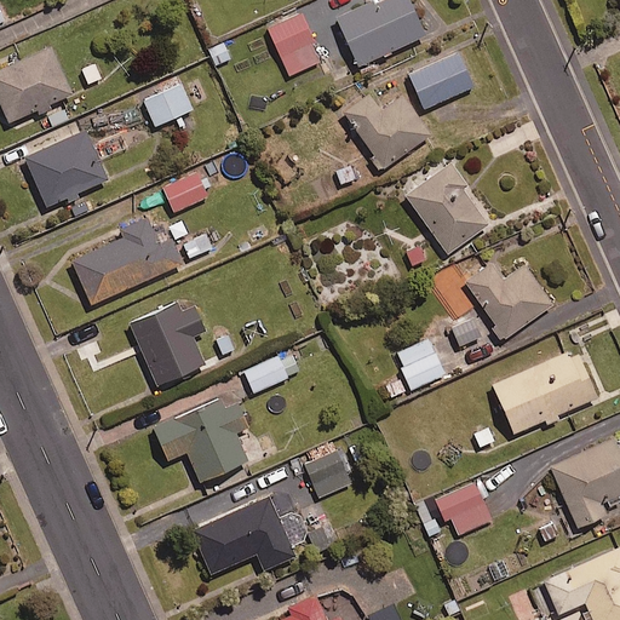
[(425,35),(408,0),(378,0),(338,18),(359,64),(425,35)]
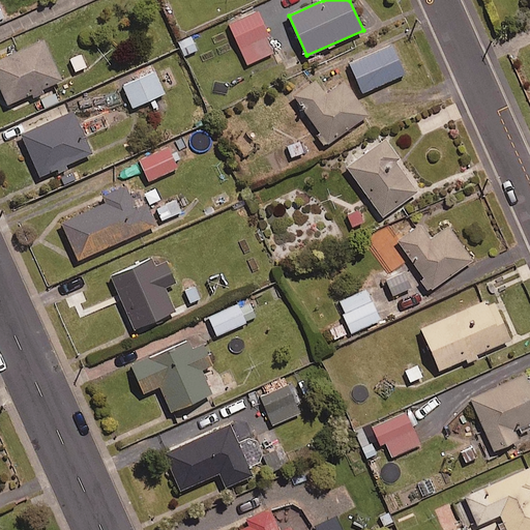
[(275,52),(257,10),(229,23),(247,64),(275,52)]
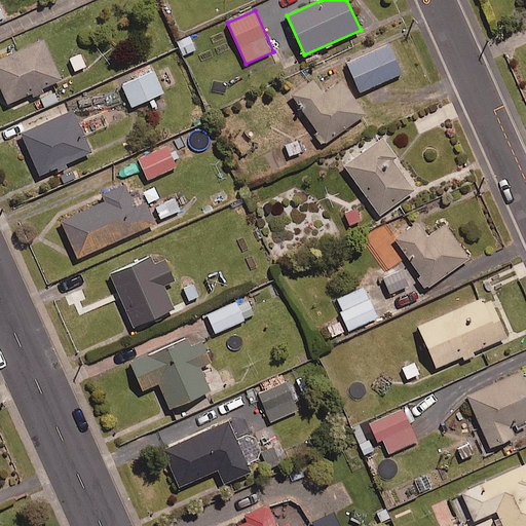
[(191,35),(175,42),(180,57),(197,49),(191,35)]
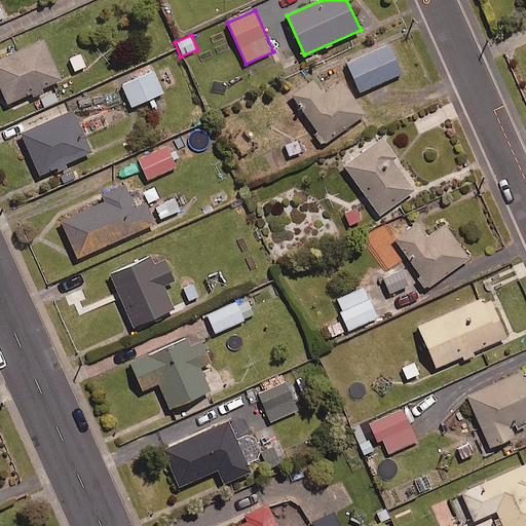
[(0,86),(8,104),(30,94),(33,99),(47,92),(45,87),(62,79),(43,40),(0,59),(0,86)]
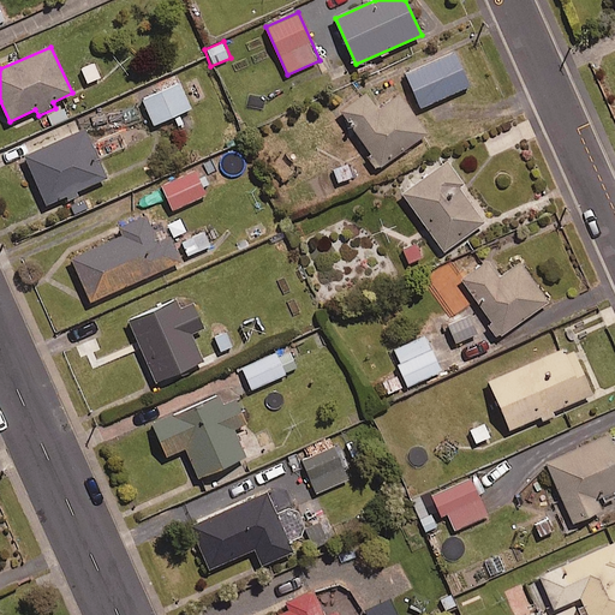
[(470,84),(454,51),(406,73),(422,107),(470,84)]
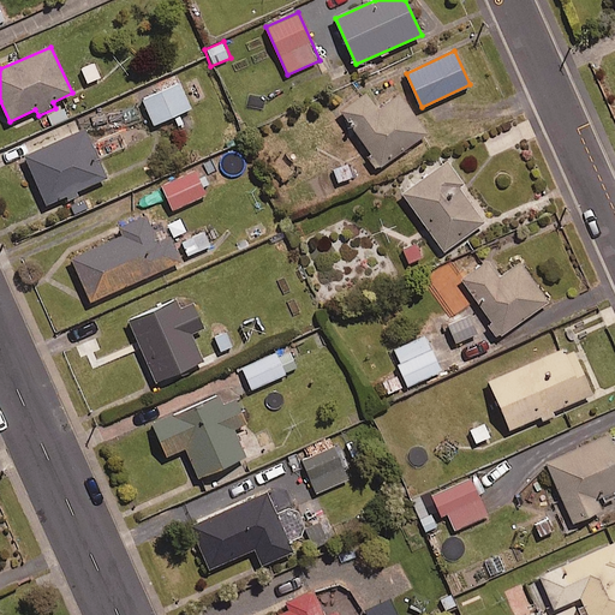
[(95,60),(78,67),(87,85),(103,78),(95,60)]
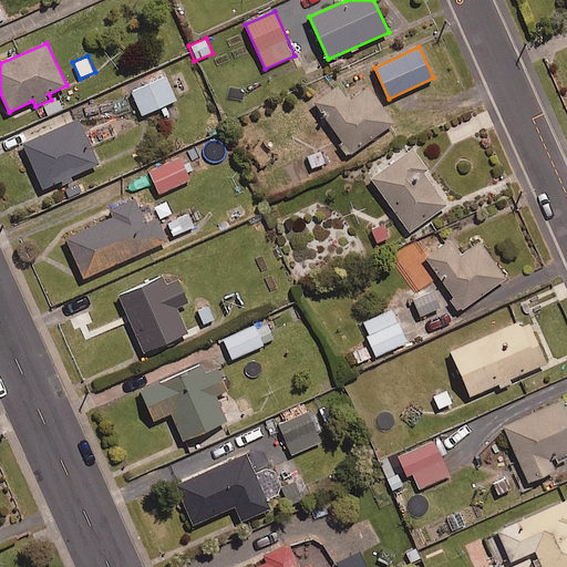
[(176,101),(166,75),(132,90),(142,115),(176,101)]
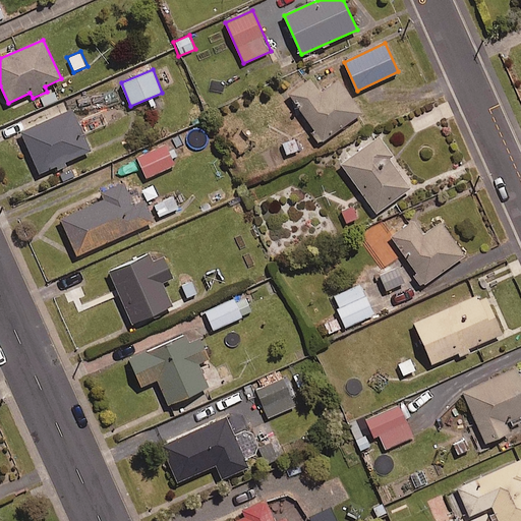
[(315,82),(312,77),(288,95),(312,129),(309,131),(317,145),(362,114),(333,71),(315,82)]
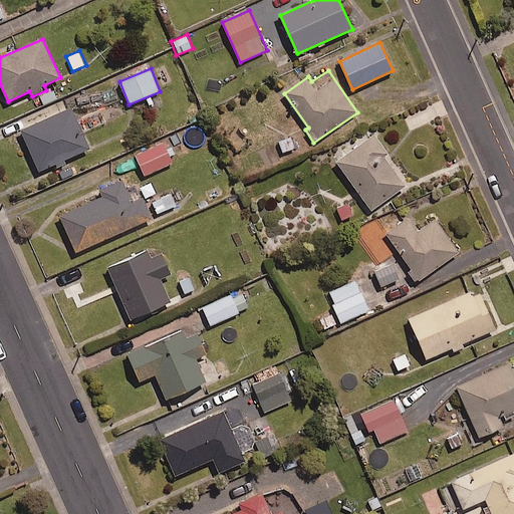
[(38,171),(53,164),(56,170),(67,164),(65,159),(87,150),(71,109),(21,131),(38,171)]
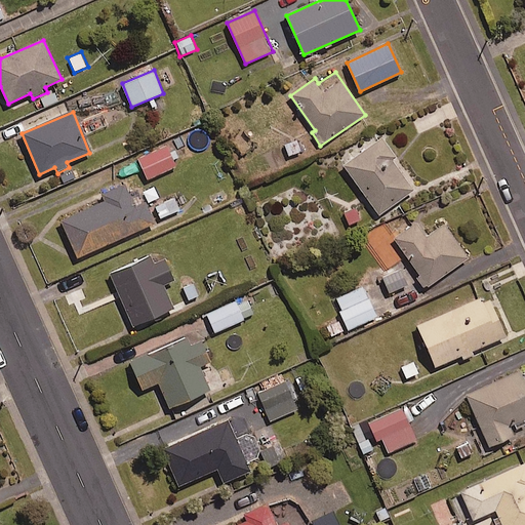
[(397,157),(384,137),(344,165),(378,215),(414,190),(394,160),(397,157)]
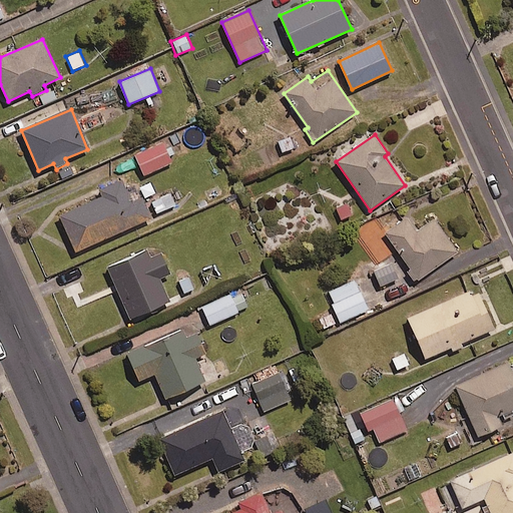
[(172,162),(162,142),(135,155),(145,175),(172,162)]
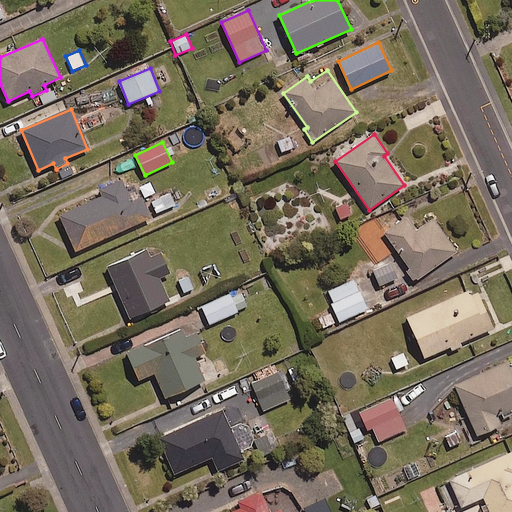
[(126,191),(121,180),(100,188),(104,196),(60,215),(76,251),(151,218),(137,186),(126,191)]
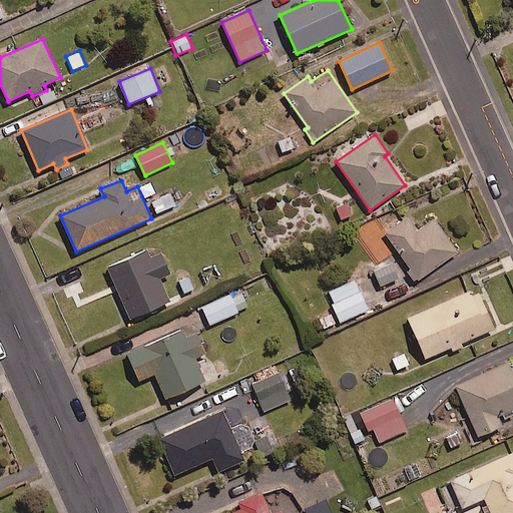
[(175,205),(170,192),(151,200),(157,213),(175,205)]
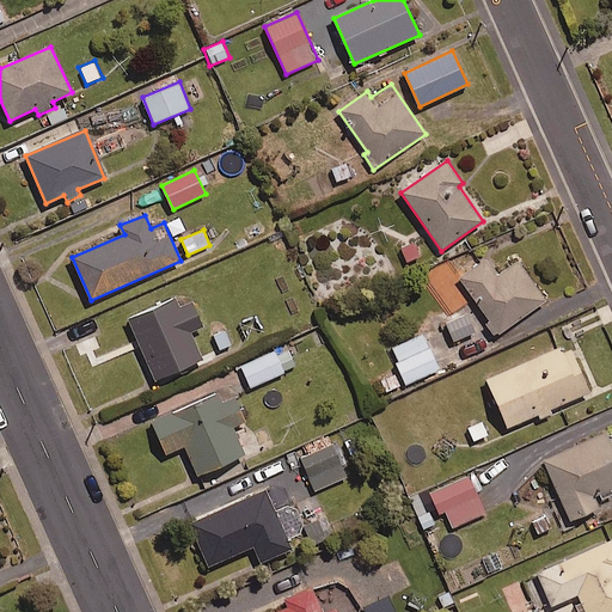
[(460,279),(489,320),(485,323),(493,334),(496,331),(499,334),(545,301),(518,262),(500,274),(489,258),(460,279)]
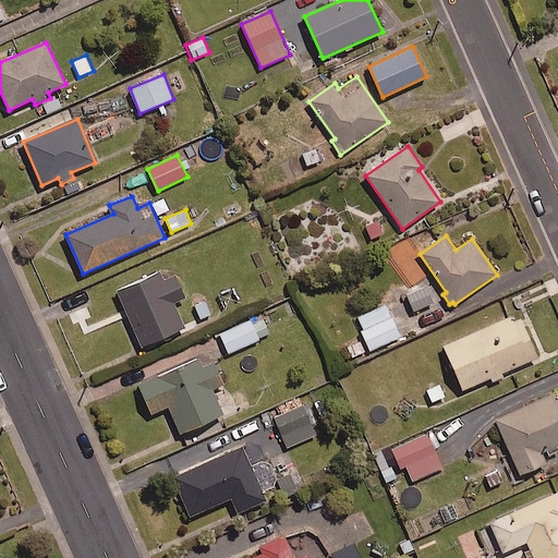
[(185,303),(170,269),(119,291),(143,347),(183,329),(174,307),(185,303)]
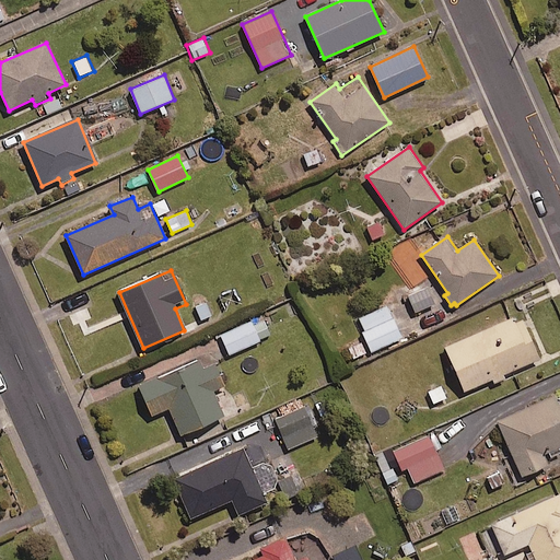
[(434,305),(428,288),(408,295),(415,312),(434,305)]
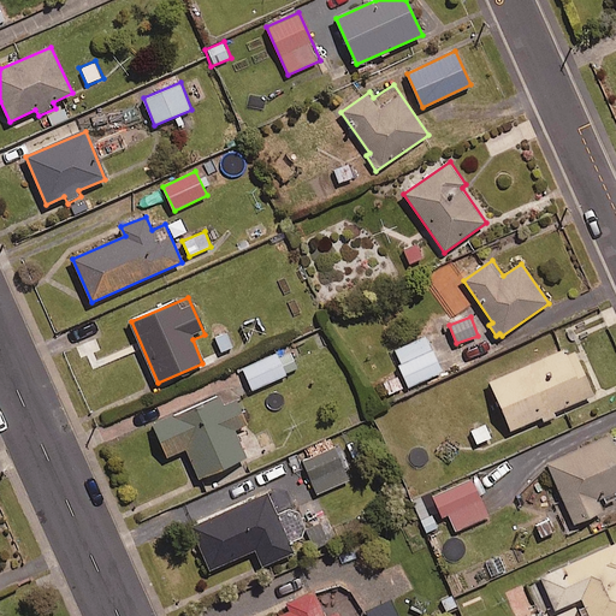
[(426,337),(396,350),(402,362),(398,363),(408,386),(442,372),(426,337)]
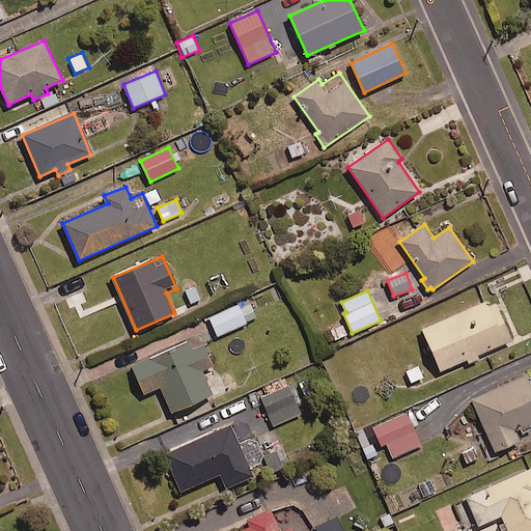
[(441,370),(467,359),(469,364),(480,359),(478,355),(511,340),(501,314),(494,317),(487,302),(423,329),(441,370)]
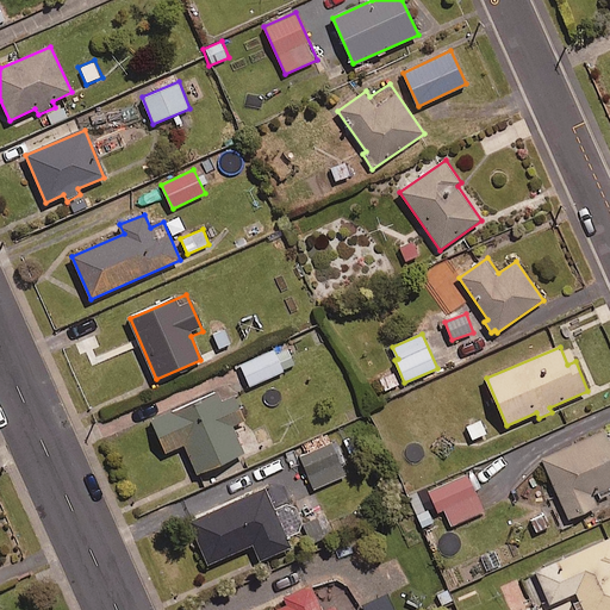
[(250,386),(285,371),(284,368),(296,362),(290,348),(277,354),(274,350),(241,365),(250,386)]
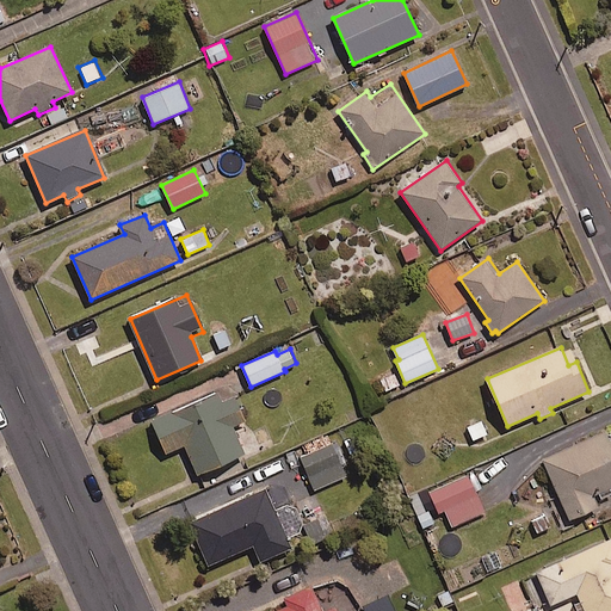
[(245,420),(232,389),(153,423),(166,452),(185,445),(198,475),(244,455),(232,426),(245,420)]
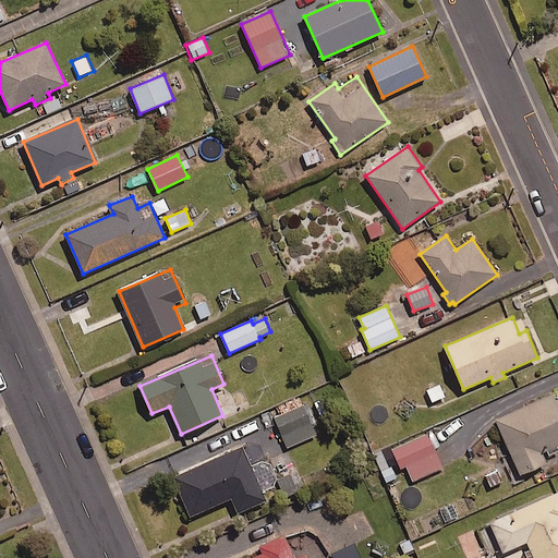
[(548,456),(557,450),(557,401),(554,393),(496,421),(522,474),(546,463),(543,456),(547,453),(548,456)]
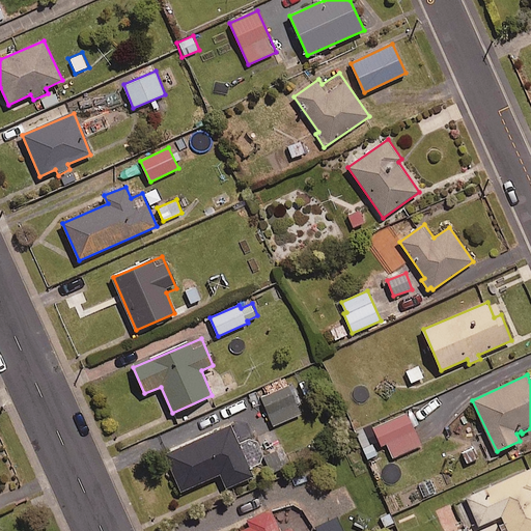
[(300,414),(288,387),(262,398),(273,425),(300,414)]
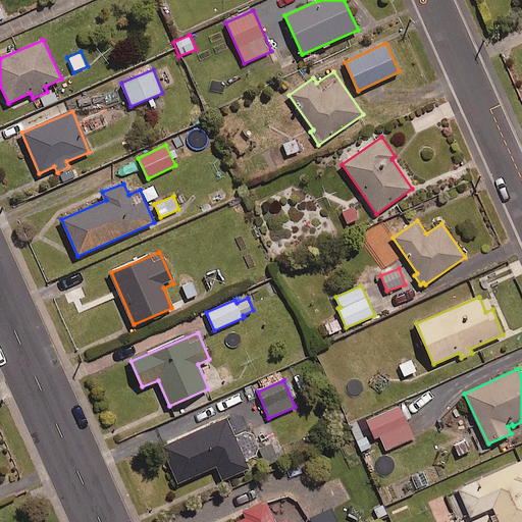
[(368,420),(376,439),(380,437),(386,450),(414,437),(400,406),(368,420)]
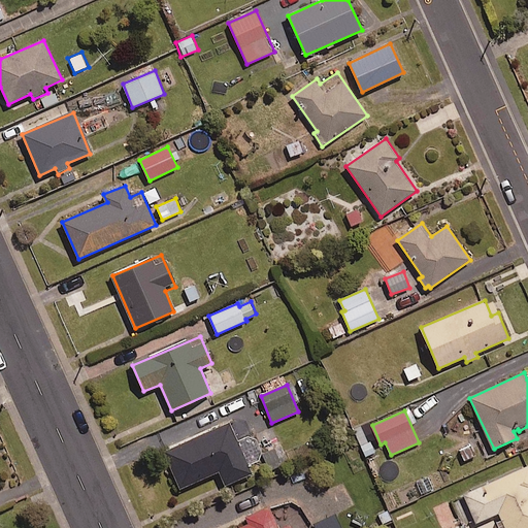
[(230,422),(164,451),(180,489),(220,471),(225,486),(252,473),(248,464),(257,461),(260,451),(258,444),(253,439),(244,438),(238,442),(230,422)]
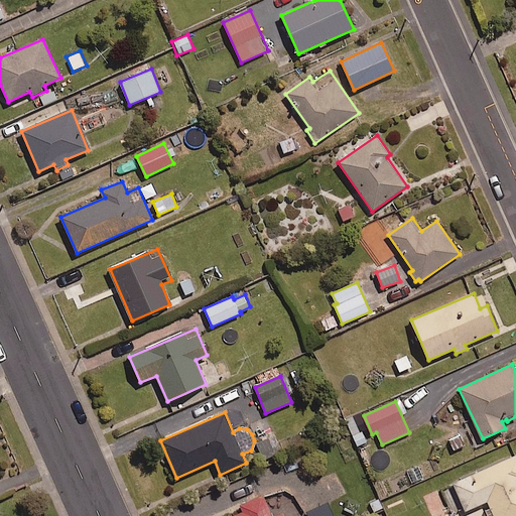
[(354,412),(343,417),(351,436),(362,432),(354,412)]
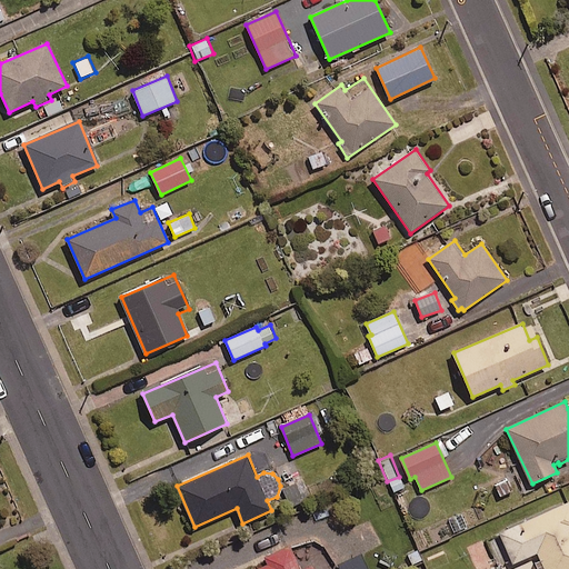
[(302,478),(283,487),(292,508),(311,499),(302,478)]
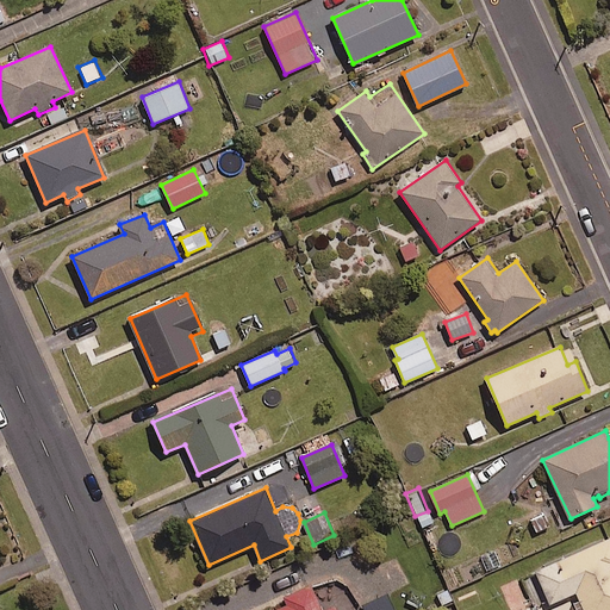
[(609,609),(609,540),(536,572),(551,604),(577,592),(583,609),(609,609)]
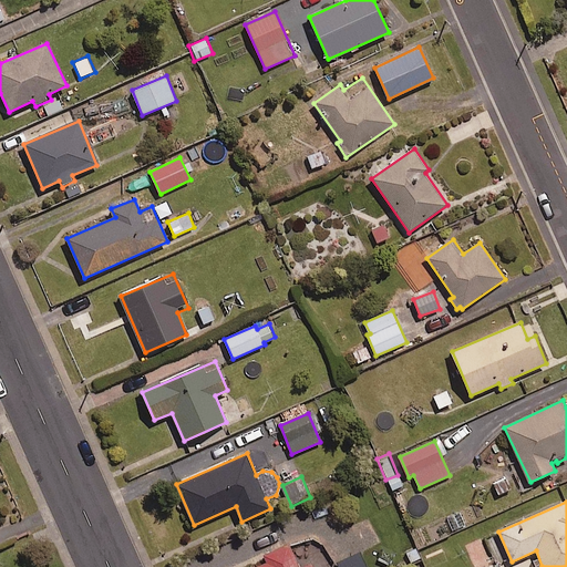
[(298,562),(288,539),(261,550),(266,560),(249,566),(311,566),(307,557),(298,562)]
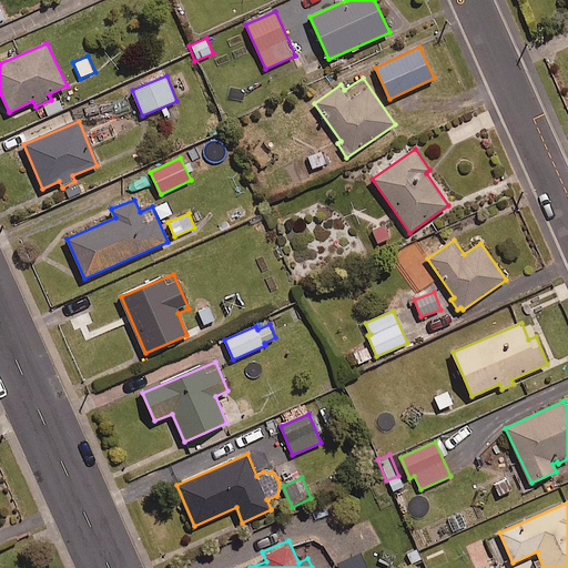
[(366,567),(362,555),(340,564),(341,567),(366,567)]
